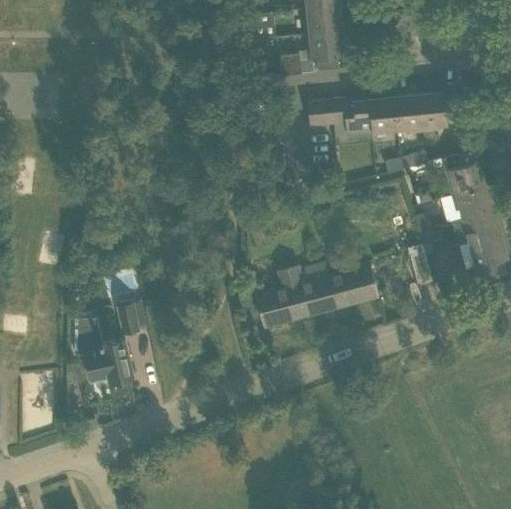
[(304,0),(306,11),(340,7),(339,0),(304,0)]
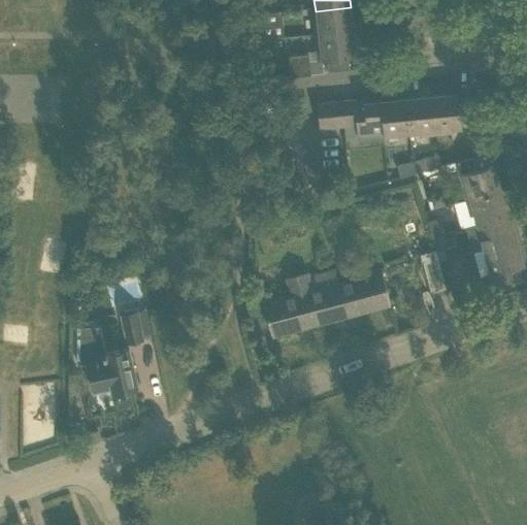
[(315,37),(354,33),(351,7),(316,11),(316,19),(313,20),(315,37)]
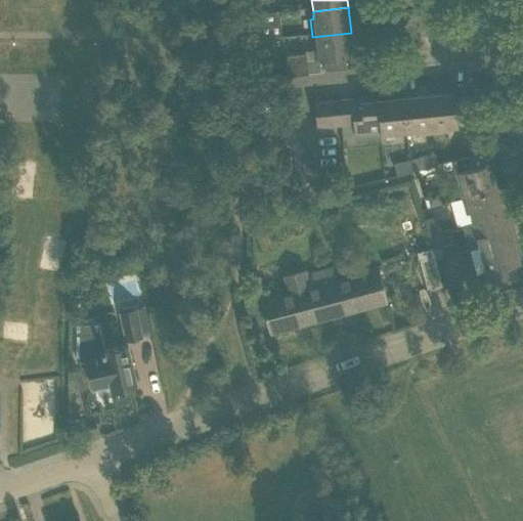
[(260,27),(261,42),(273,41),(272,25),(260,27)]
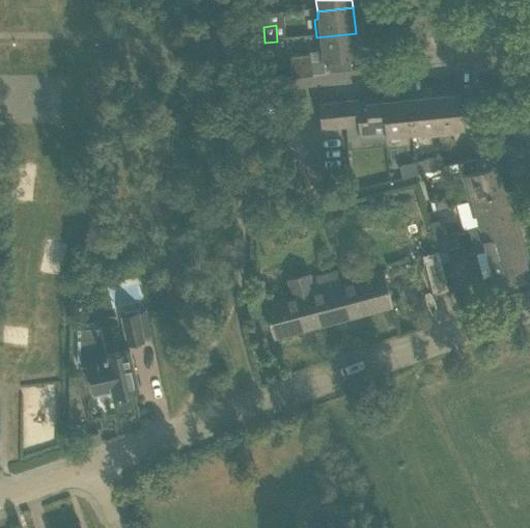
[(291,59),(294,79),(326,76),(325,63),(358,60),(356,33),(316,37),(318,53),(322,53),(323,62),(311,63),(311,57),(291,59)]
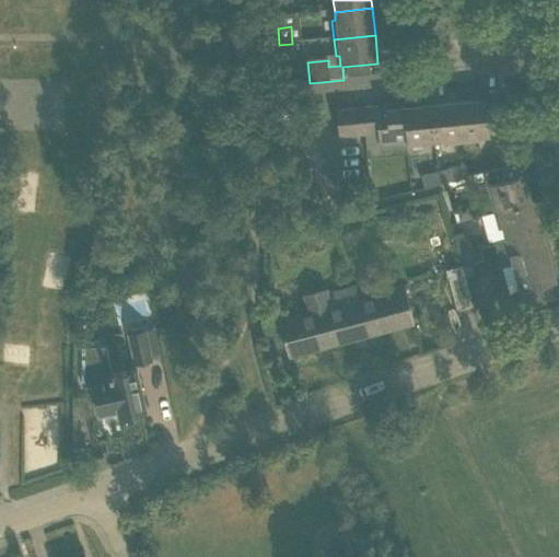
[(292,44),(279,45),(281,61),(294,60),(292,44)]
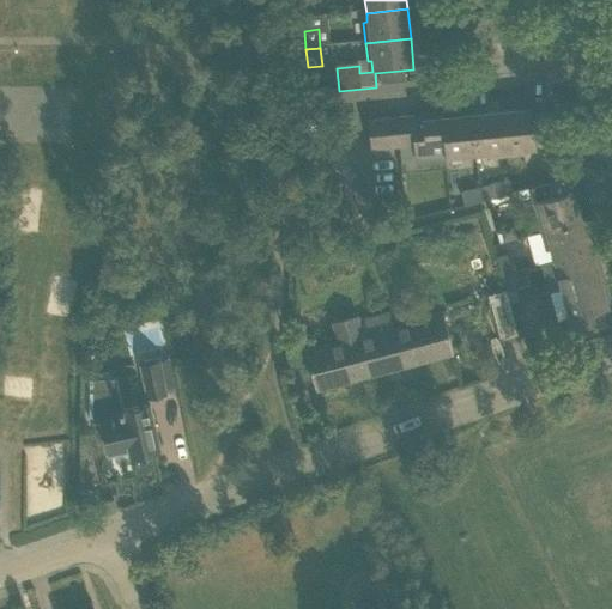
[(502,114),(507,157),(526,156),(525,151),(537,150),(535,135),(550,134),(546,105),(529,107),(529,111),(502,114)]
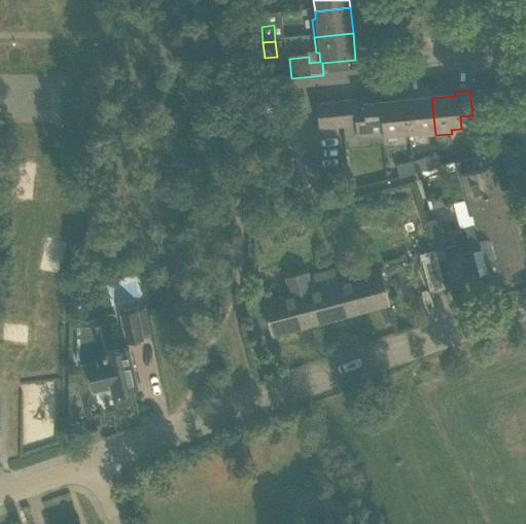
[(382,137),(396,136),(409,135),(406,101),(396,102),(396,98),(378,100),(382,134),(382,137)]
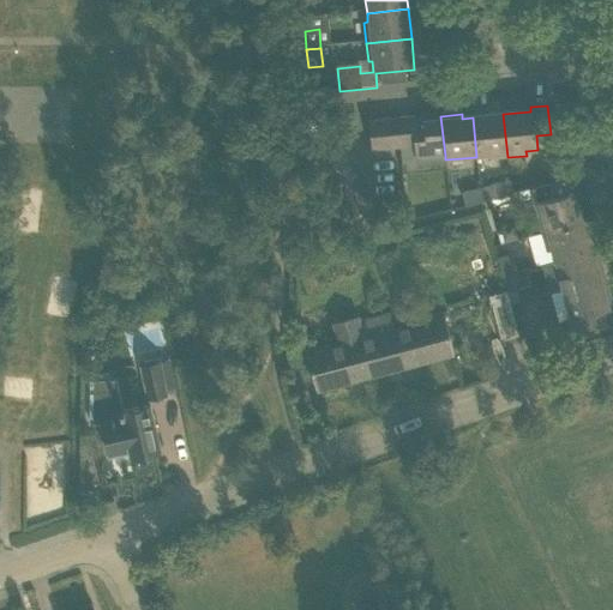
[(508,157),(503,114),(473,118),(476,157),(487,156),(487,159),(508,157)]
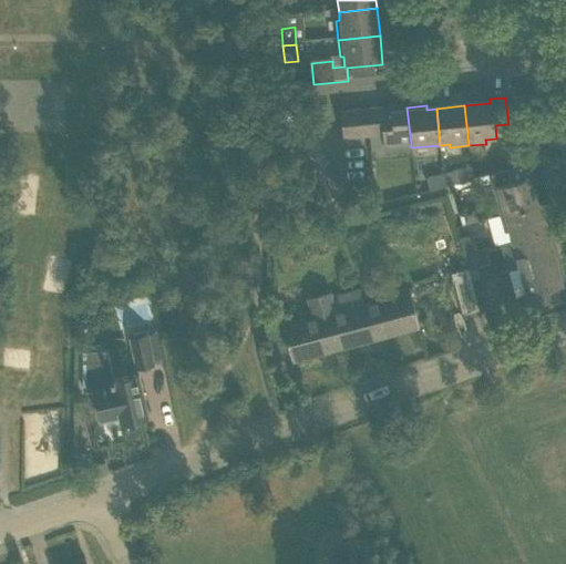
[(382,146),(386,146),(411,144),(407,108),(367,112),(368,124),(369,137),(381,136),(382,146)]
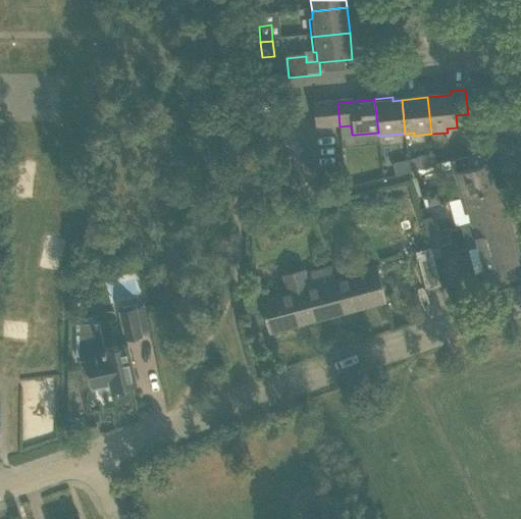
[(337,103),(314,105),(313,105),(315,117),(339,114),(337,103)]
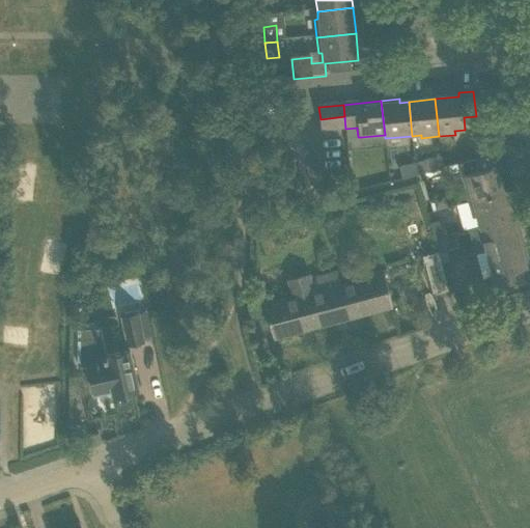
[(322,132),(342,130),(345,129),(344,116),(321,119),(322,132)]
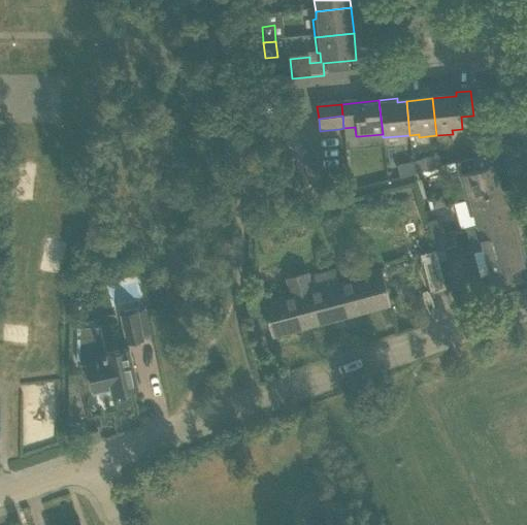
[(476,160),(456,165),(457,172),(459,176),(461,175),(464,185),(461,186),(465,201),(503,191),(497,169),(501,168),(497,154),(476,160)]
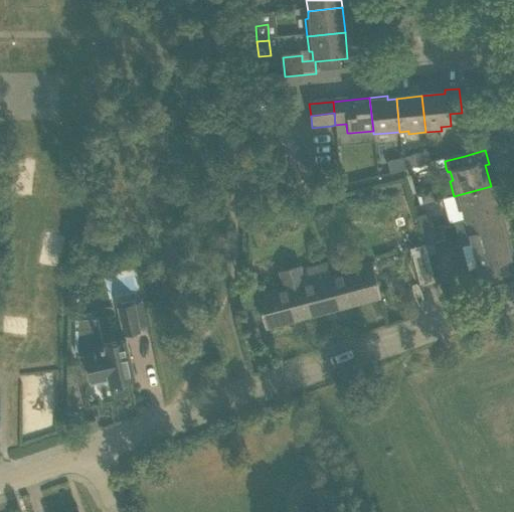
[(427,153),(412,157),(416,168),(431,164),(427,153)]
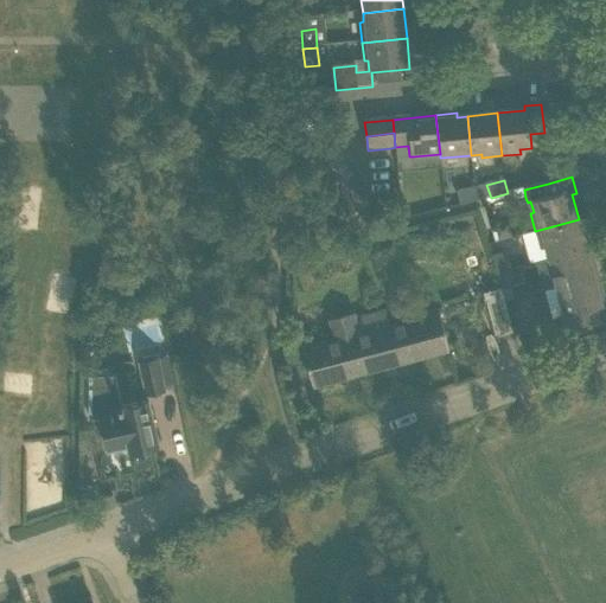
[(458,193),(461,206),(478,201),(474,188),(458,193)]
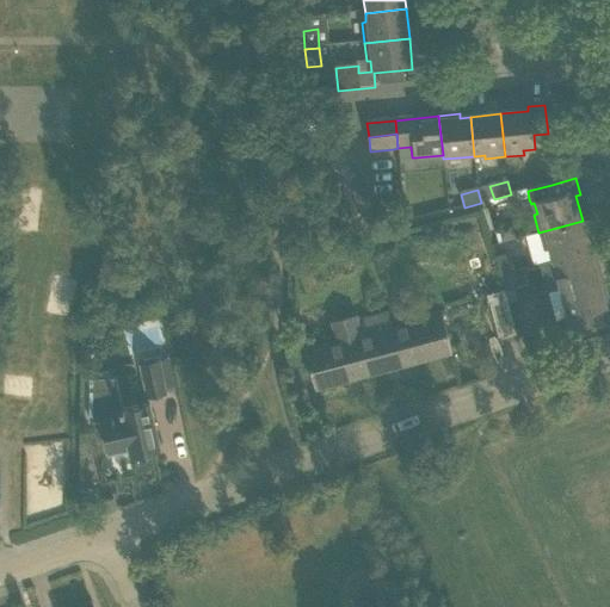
[(591,251),(583,221),(538,233),(544,252),(548,251),(552,261),(591,251)]
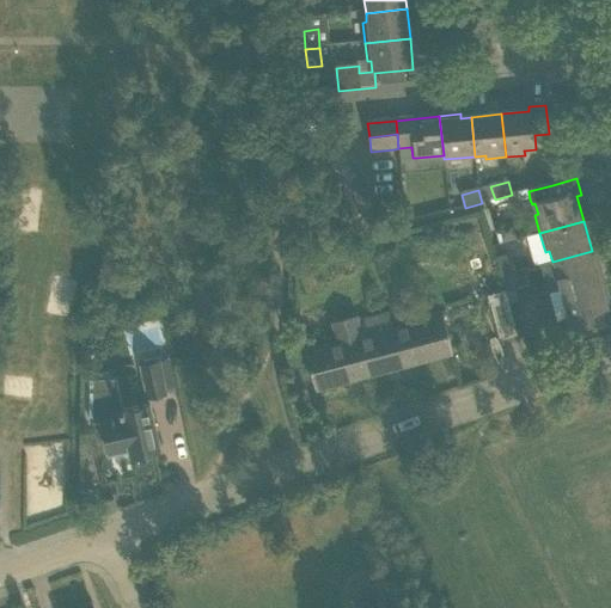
[(514,223),(499,228),(502,244),(519,239),(514,223)]
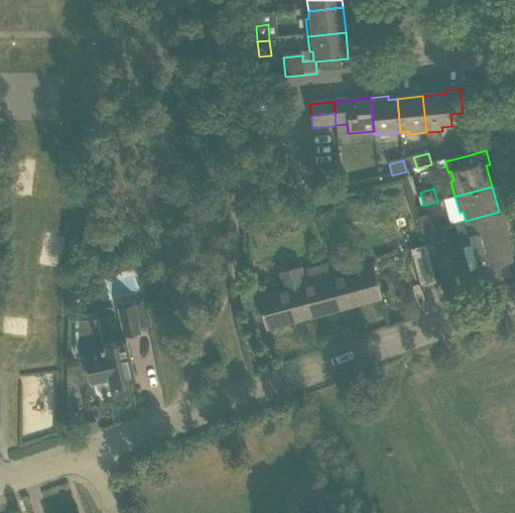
[(466,221),(473,246),(509,236),(505,221),(501,222),(499,212),(466,221)]
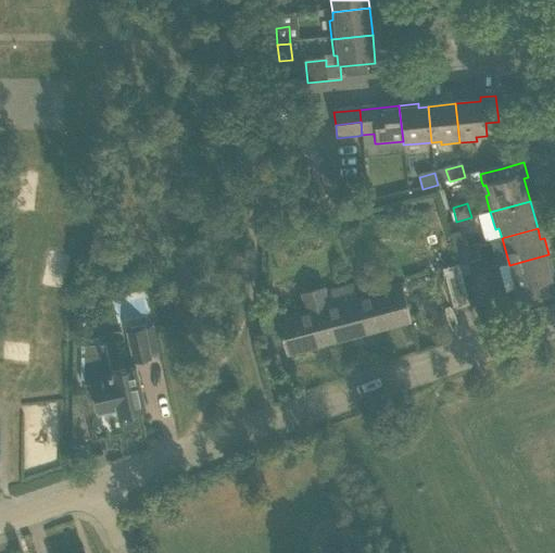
[(464,233),(451,236),(455,250),(467,247),(464,233)]
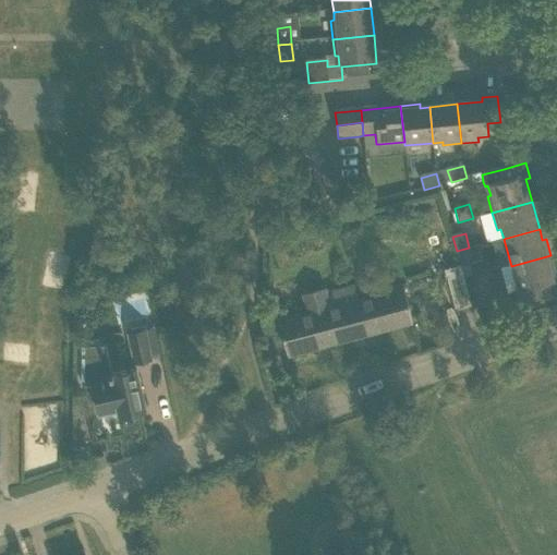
[(469,248),(457,251),(461,267),(461,268),(474,265),(469,248)]
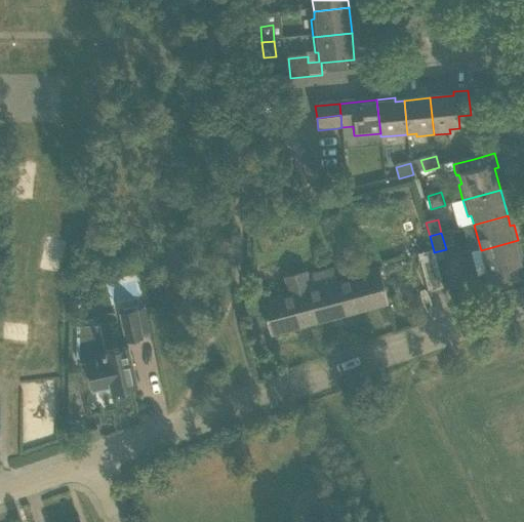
[(522,256),(518,240),(481,250),(487,274),(484,275),(487,289),(511,282),(508,271),(521,267),(519,257),(522,256)]
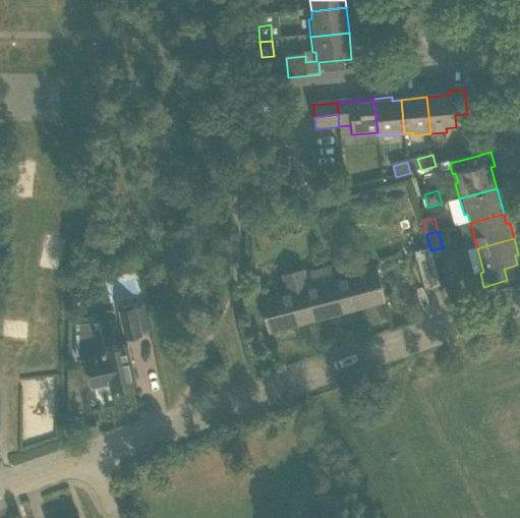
[(441,288),(434,261),(430,249),(416,253),(426,291),(441,288)]
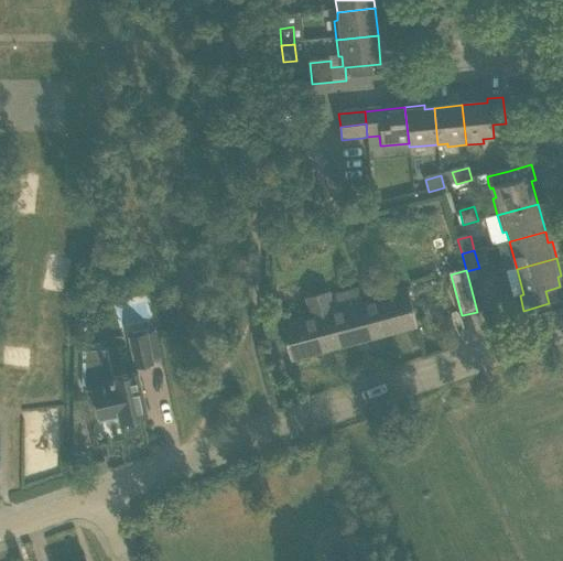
[(418,327),(412,306),(409,293),(361,305),(357,292),(329,299),(327,294),(306,300),(312,319),(303,321),(281,326),(291,362),(418,327)]
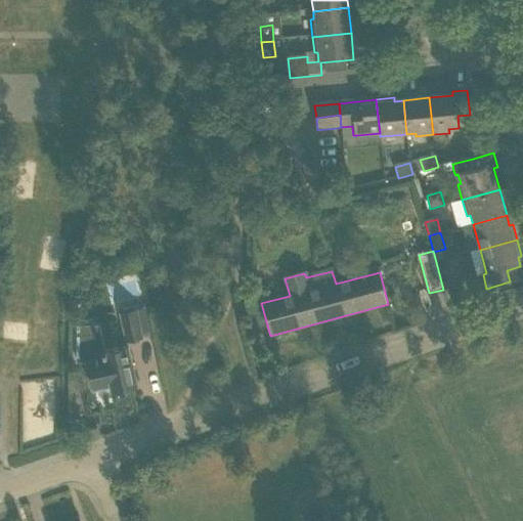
[(135,310),(120,314),(127,343),(151,337),(145,310),(135,312),(135,310)]
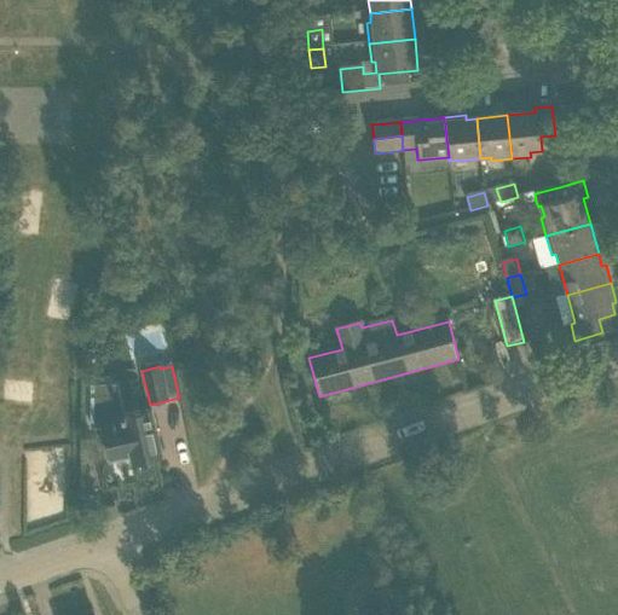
[(90,399),(90,424),(100,422),(102,425),(110,464),(131,459),(132,465),(162,458),(151,411),(121,418),(115,393),(90,399)]
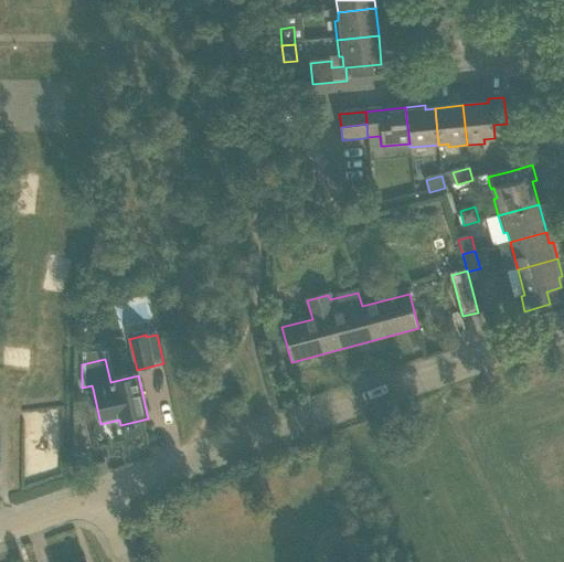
[(105,463),(91,466),(93,475),(107,472),(105,463)]
